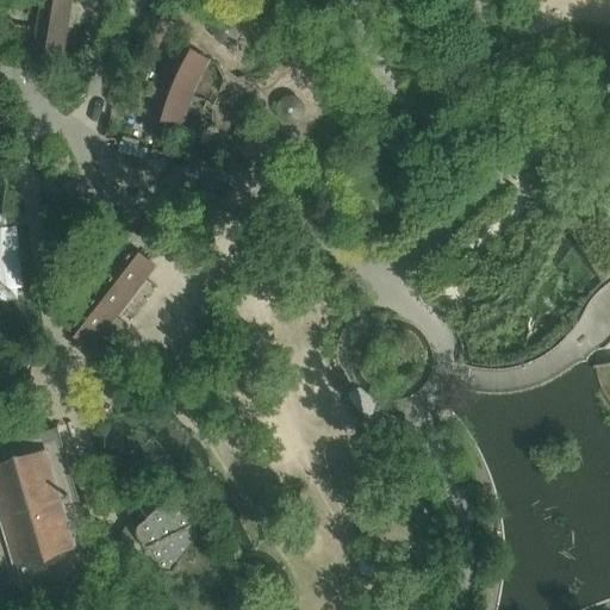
[(57,61),(66,0),(42,0),(41,16),(33,57),(51,60),(57,61)]
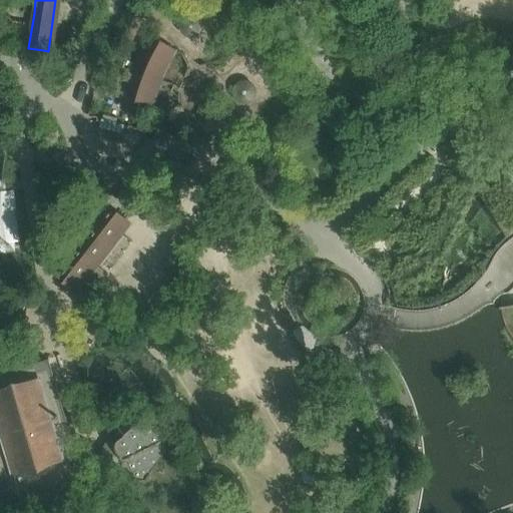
[(191,14),(185,16),(180,21),(178,27),(181,34),(186,38),(193,39),(199,35),(203,29),(202,22),(198,17),(191,14)]
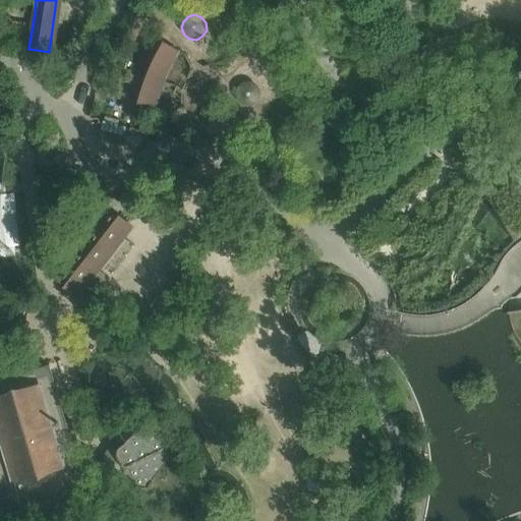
[(174,65),(181,51),(152,35),(146,44),(140,56),(135,69),(131,80),(127,97),(149,104),(158,107),(159,104),(165,87),(166,82),(169,74),(174,65)]
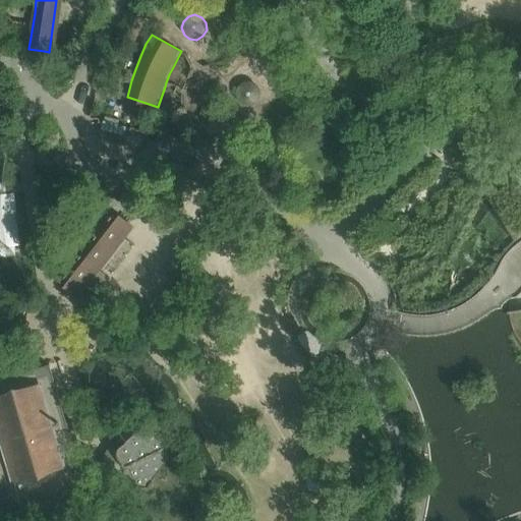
[(249,81),(243,82),(238,88),(236,95),(239,102),(245,106),(251,106),(258,103),(262,97),(261,90),(256,83),(249,81)]
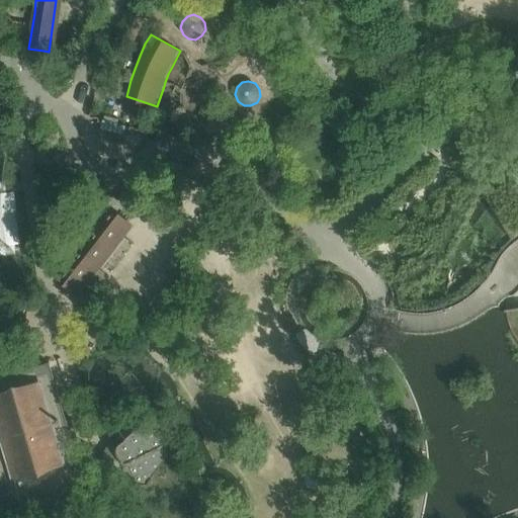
[(102,120),(100,130),(123,135),(125,127),(127,121),(103,115),(102,120)]
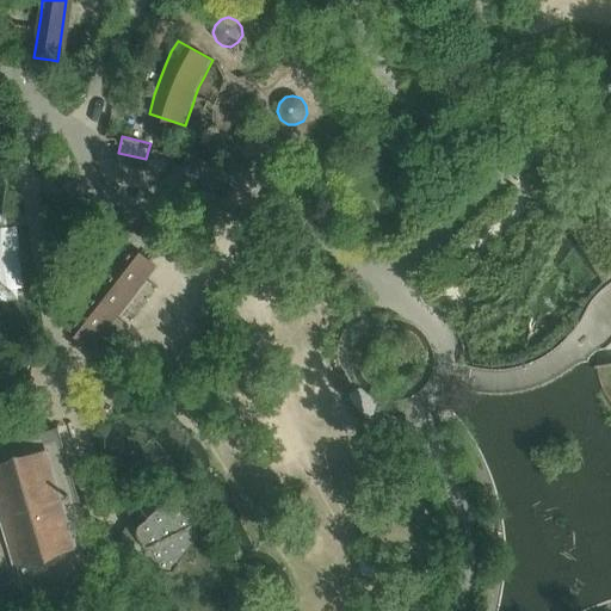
[(582,242),(609,285),(610,283),(610,211),(606,202),(591,205),(579,211),(568,220),(576,234),(582,242)]
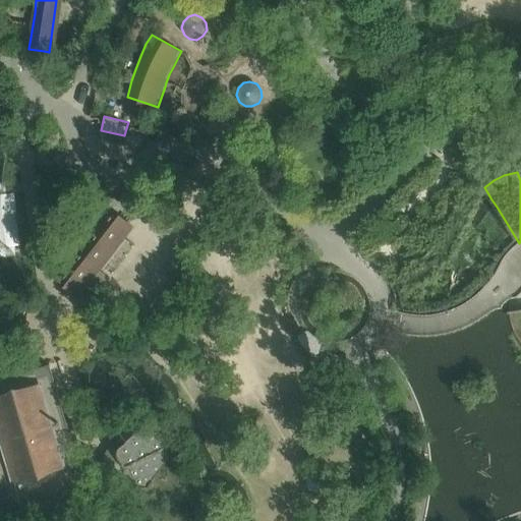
[(15,245),(20,245),(15,193),(7,194),(6,188),(6,182),(0,182),(0,257),(16,256),(16,255),(15,250),(15,245)]
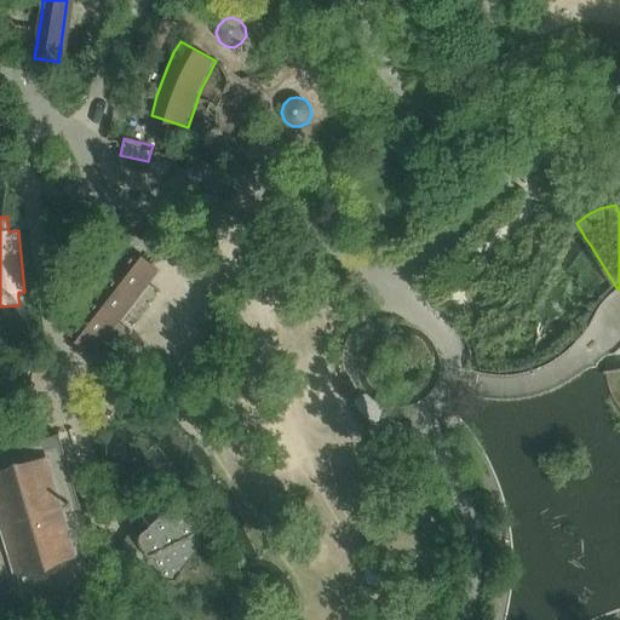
[(96,355),(159,274),(133,254),(70,337),(96,355)]
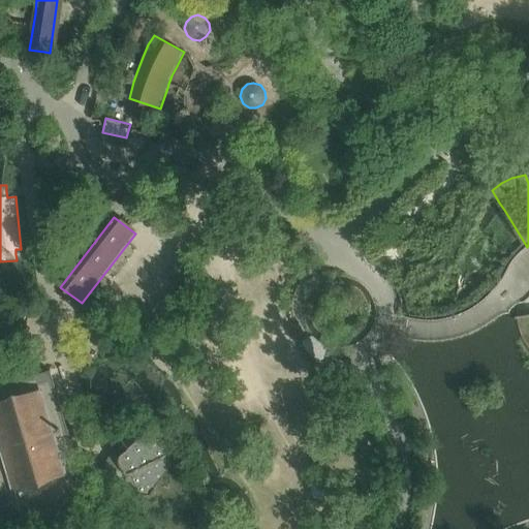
[(418,254),(407,242),(402,246),(413,258),(418,254)]
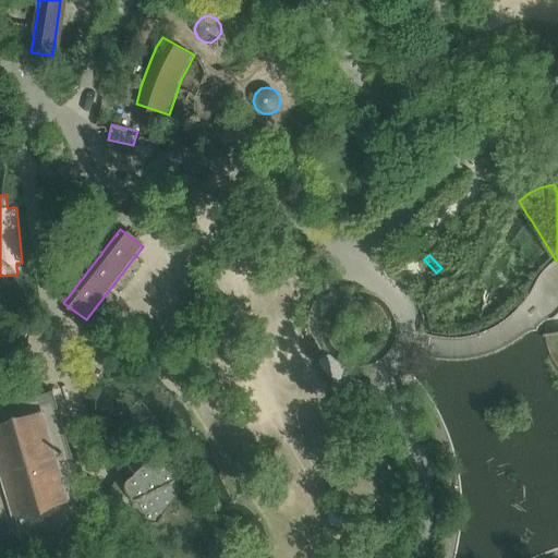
[(464,266),(451,278),(458,284),(471,271),(464,266)]
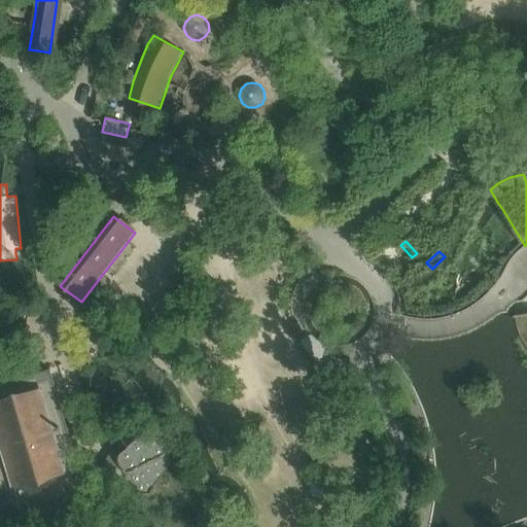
[(376,264),(385,273),(388,270),(380,260),(376,264)]
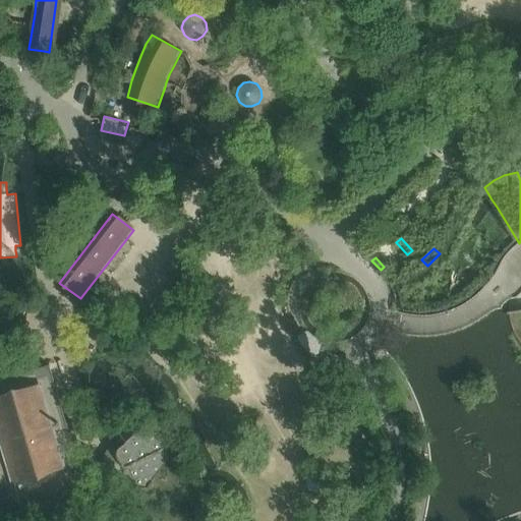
[(409,265),(395,270),(398,279),(412,273),(409,265)]
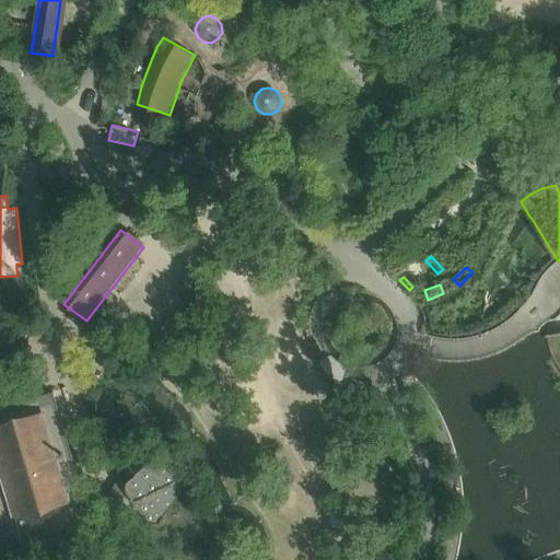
[(86,513),(73,466),(68,447),(51,393),(47,394),(0,407),(0,557),(77,535),(72,517),(86,513)]
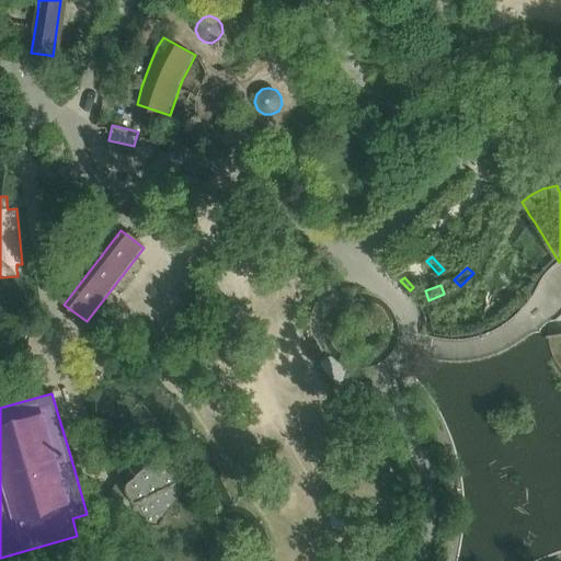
[(184,493),(168,460),(165,461),(147,466),(146,467),(138,474),(127,485),(137,499),(134,500),(137,510),(142,526),(151,525),(159,525),(184,493)]
